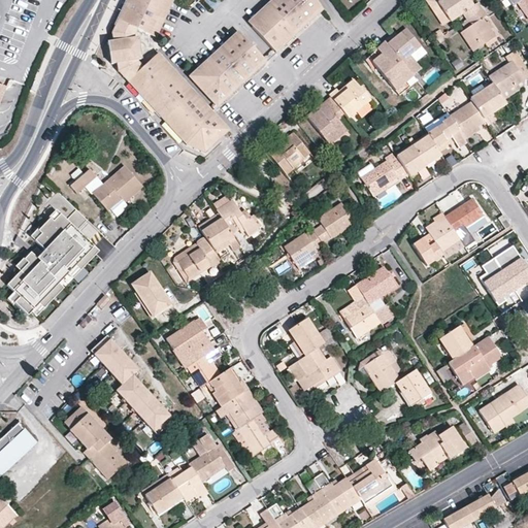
[(127,0),(119,20),(121,21),(131,0),(127,0)]
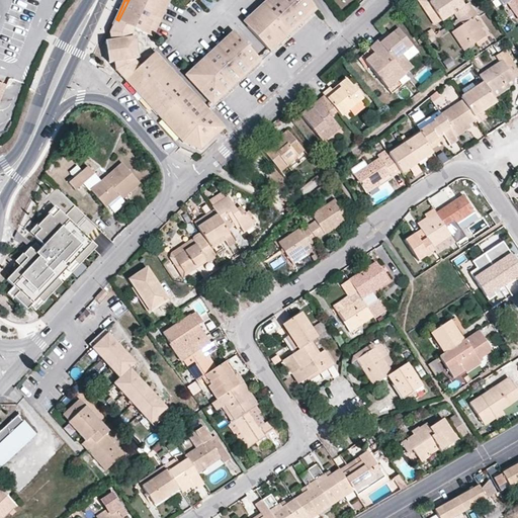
[(135,28),(148,34),(163,0),(128,0),(118,20),(135,28)]
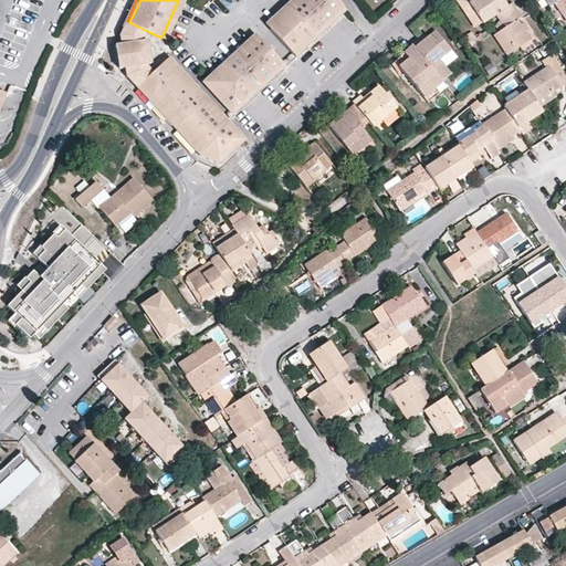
[(178,0),(161,38),(168,41),(187,0),(178,0)]
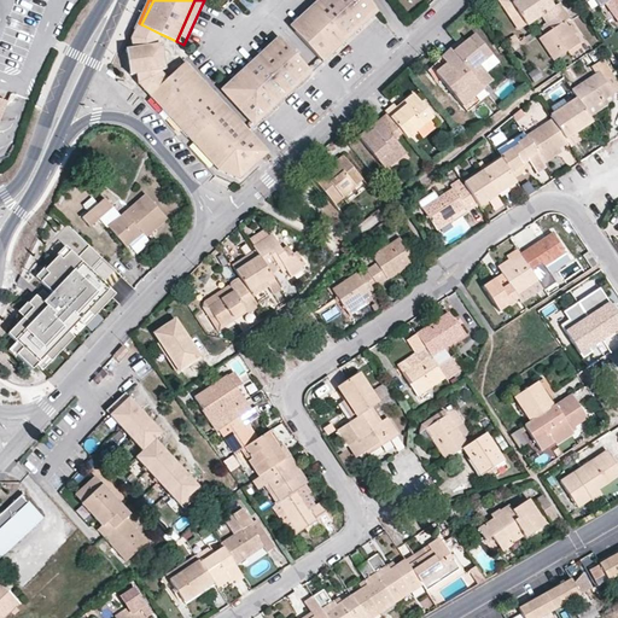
[(318,0),(305,12),(289,27),(293,31),(328,0),(318,0)]
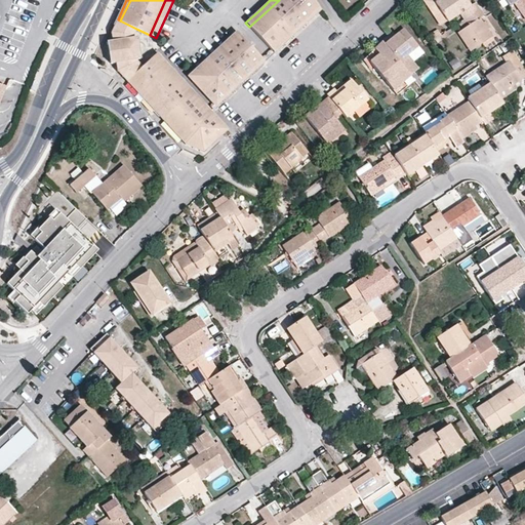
[(279,0),(249,27),(273,54),(322,16),(311,0),(279,0)]
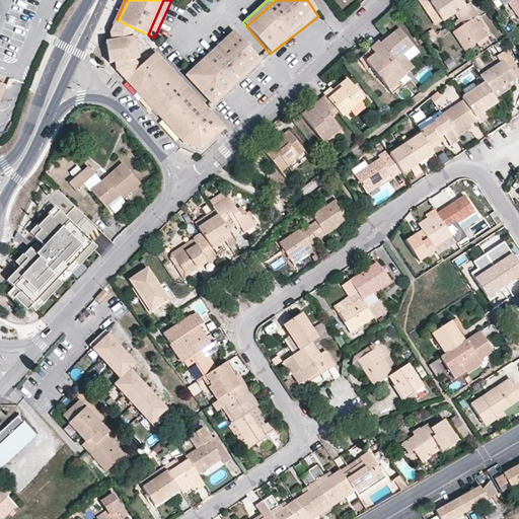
[(462,0),(420,0),(424,6),(430,2),(442,19),(455,12),(459,17),(473,7),(468,1),(465,3),(462,0)]
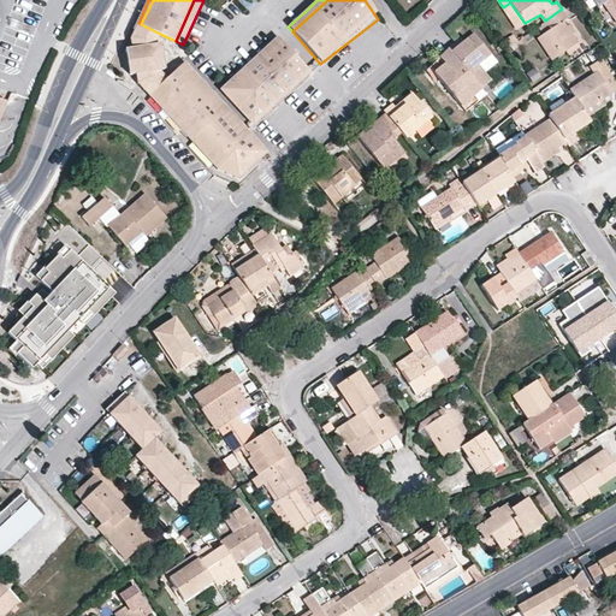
[(596,6),(592,0),(585,0),(584,1),(590,10),(596,6)]
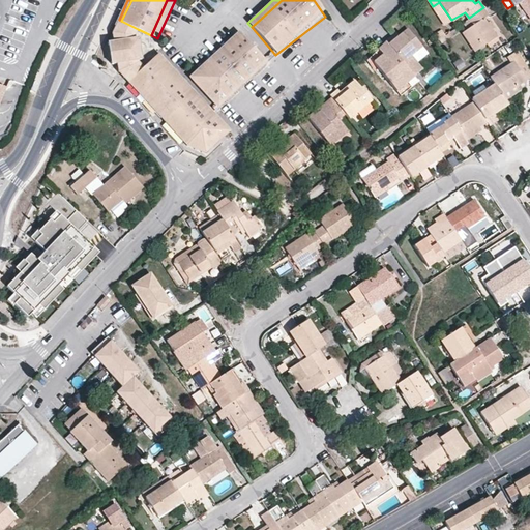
[(529,0),(509,0),(512,5),(514,6),(519,3),(529,18),(529,0)]
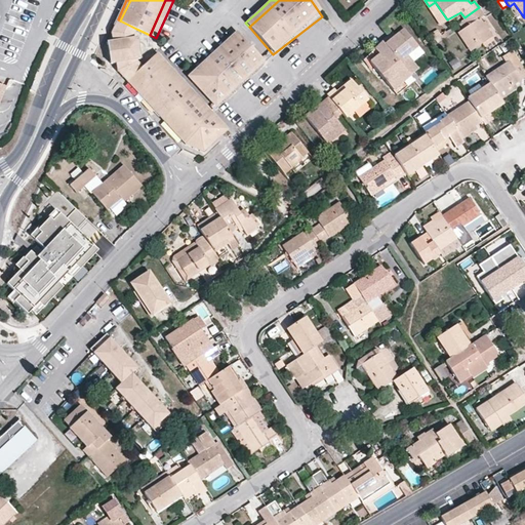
[(441,25),(447,19),(435,2),(429,6),(441,25)]
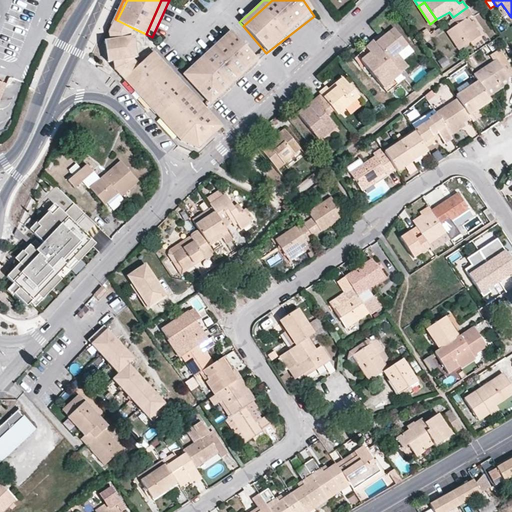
[(467,7),(453,17),(457,24),(447,30),(460,48),(472,39),(480,33),(475,26),(471,20),(468,16),(472,14),(468,7),(467,7)]
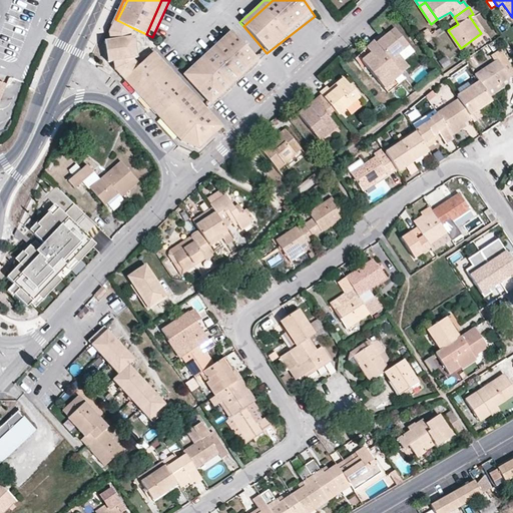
[(115,19),(105,40),(130,37),(133,28),(117,20),(115,19)]
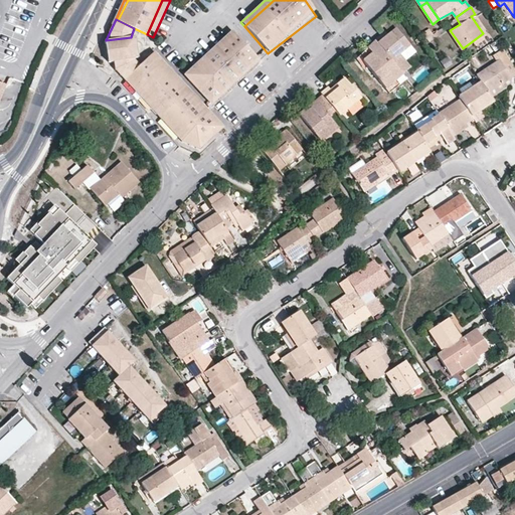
[(373,40),(396,67),(400,73),(408,66),(398,53),(404,47),(399,39),(402,36),(395,27),(385,34),(382,37),(380,34),(373,40)]
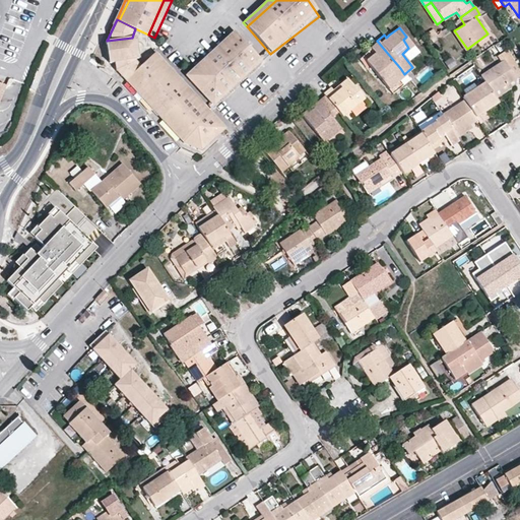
[(239,35),(234,29),(187,70),(184,72),(188,77),(207,61),(239,35)]
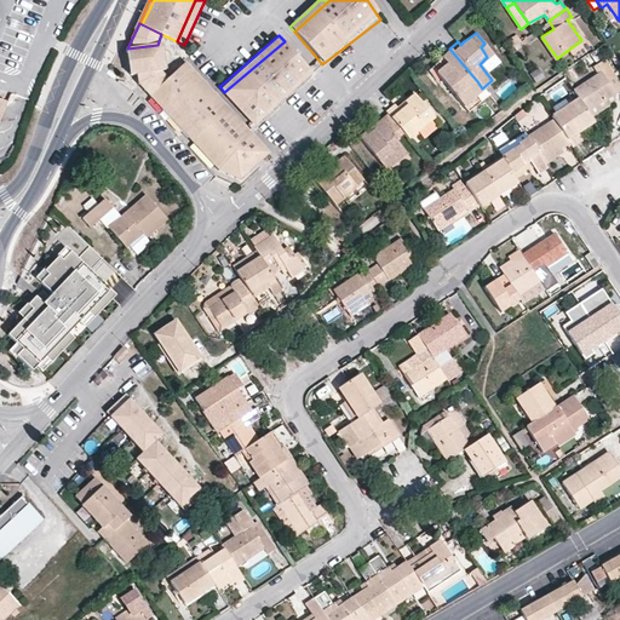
[(572,47),(575,51),(584,45),(581,40),(572,47)]
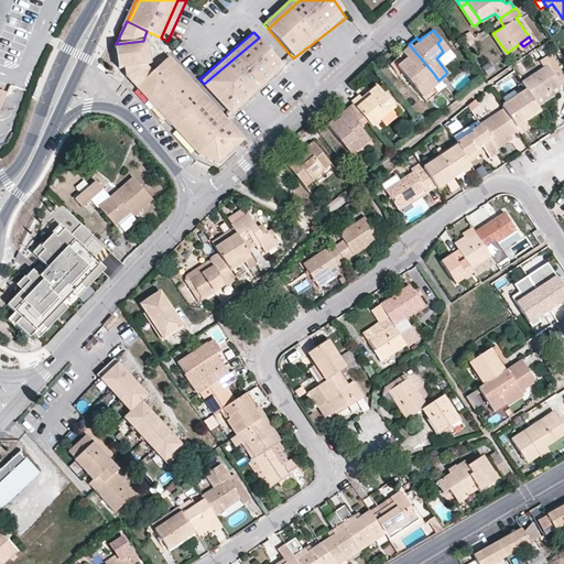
[(204,84),(228,109),(281,63),(259,38),(225,66),(204,84)]
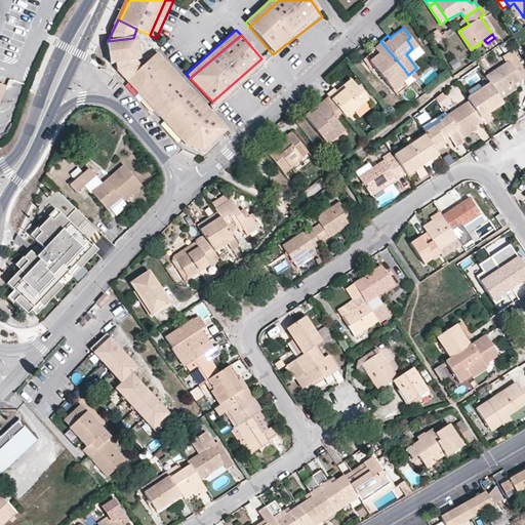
[(412,48),(416,45),(410,37),(407,40),(412,48)]
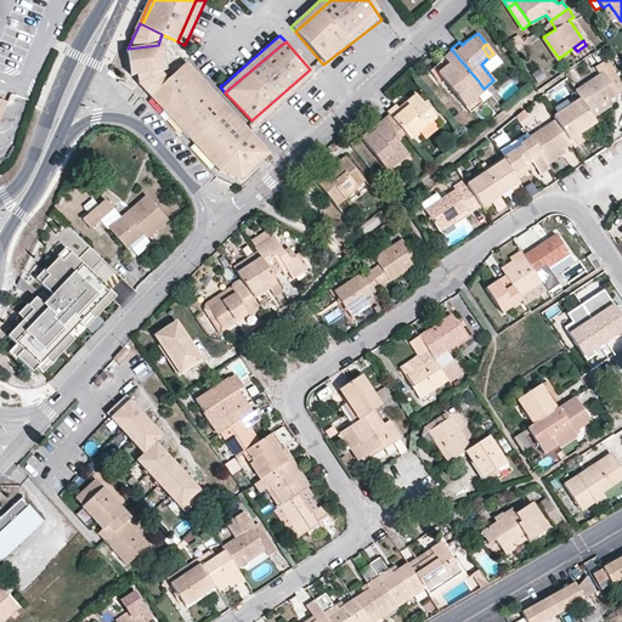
[(130,71),(137,71),(158,67),(167,67),(164,45),(158,45),(128,49),(128,50),(130,71)]
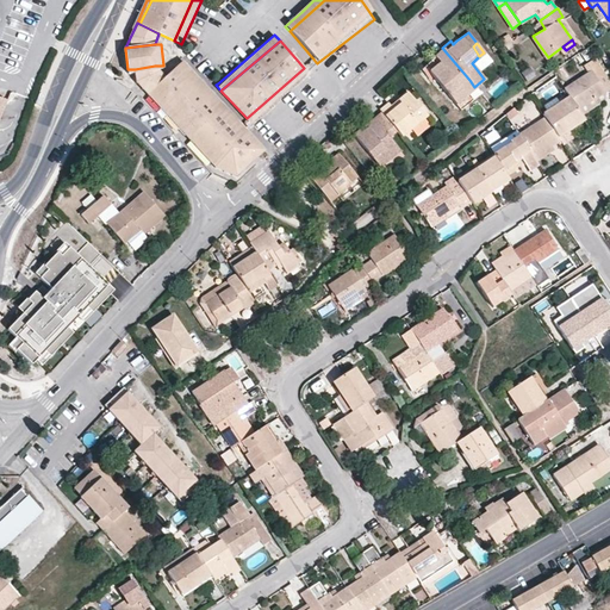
[(427,79),(430,75),(453,105),(475,87),(474,87),(470,80),(442,48),(421,69),(427,79)]
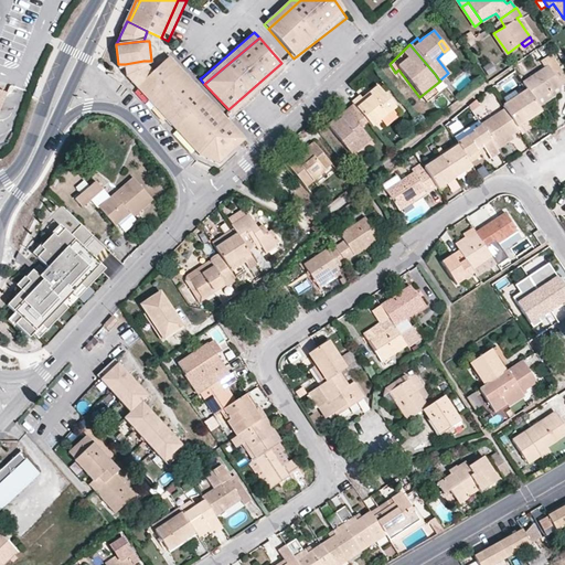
[(541,60),(545,66),(522,82),(526,89),(535,102),(550,91),(560,85),(560,83),(552,71),(558,66),(550,53),(541,60)]
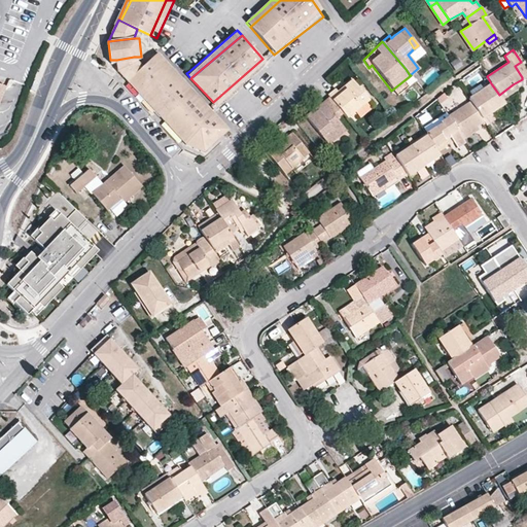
[(191,98),(220,130),(206,144),(202,147),(198,146),(185,140),(182,137),(152,104),(128,77),(126,78),(150,106),(182,142),(202,151),(226,129),(214,114),(210,110),(182,79),(156,50),(151,56),(159,64),(191,98)]
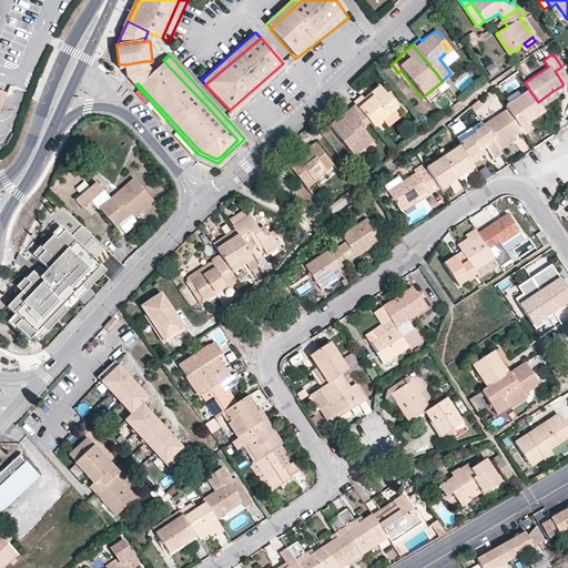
[(138,83),(164,112),(196,148),(200,151),(213,158),(217,159),(222,155),(237,140),(206,105),(171,69),(163,60),(151,70),(138,83)]
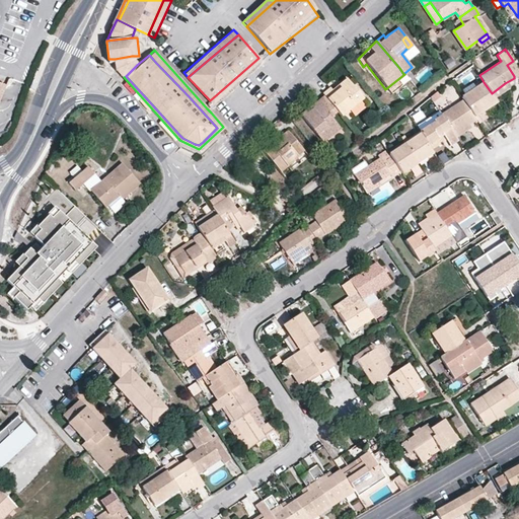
[(138,64),(132,56),(115,59),(116,69),(123,77),(124,77),(126,76),(138,64)]
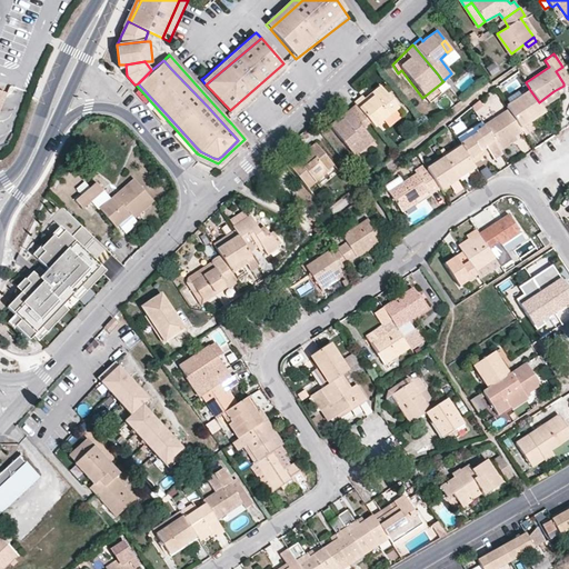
[(230,110),(232,113),(275,76),(286,66),(283,63),(230,110)]
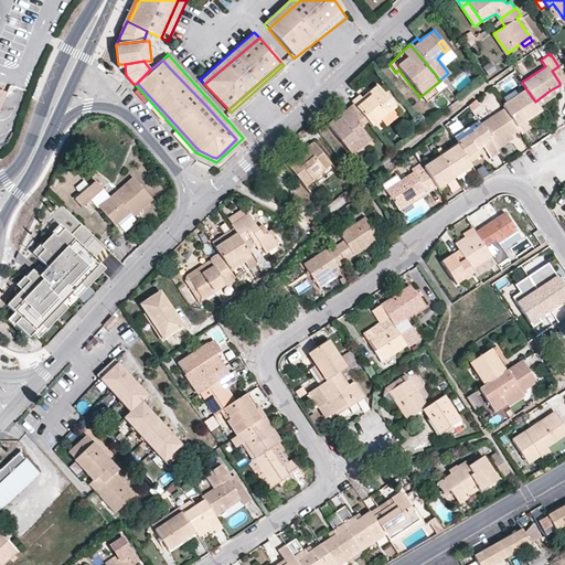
[(482,67),(487,76),(496,72),(490,63),(482,67)]
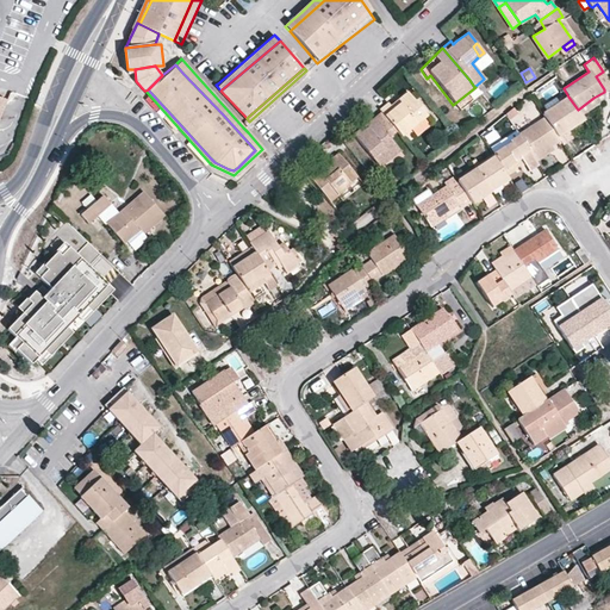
[(609,81),(603,72),(596,76),(604,89),(609,85),(609,81)]
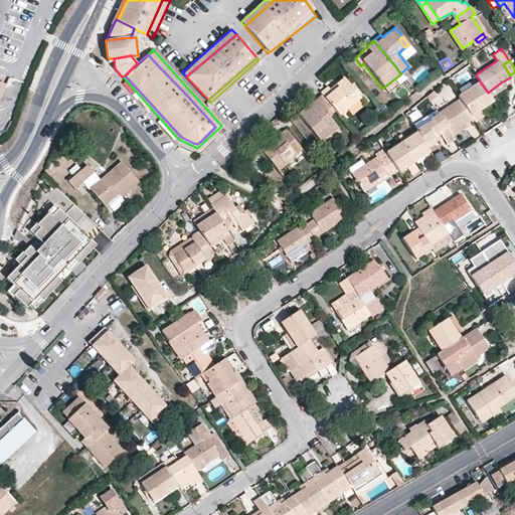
[(382,89),(386,94),(405,78),(401,73),(382,89)]
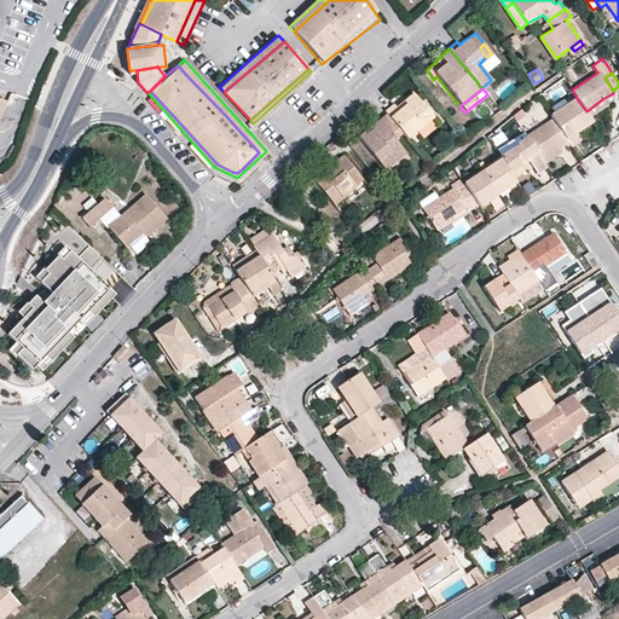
[(414,92),(404,100),(403,98),(395,104),(394,103),(386,110),(388,114),(403,132),(408,137),(416,131),(433,116),(421,100),(414,92)]
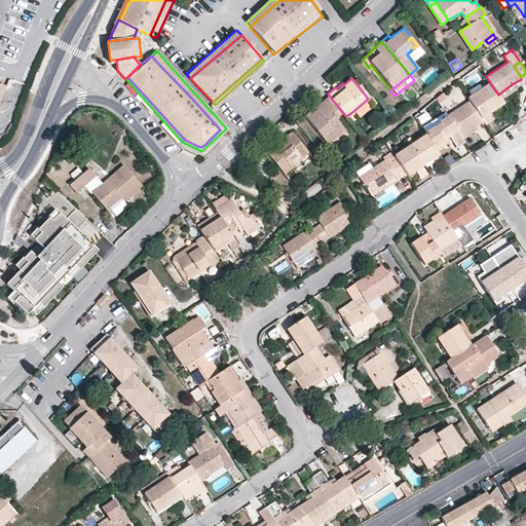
[(498,95),(501,100),(522,85),(521,79),(512,84),(498,95)]
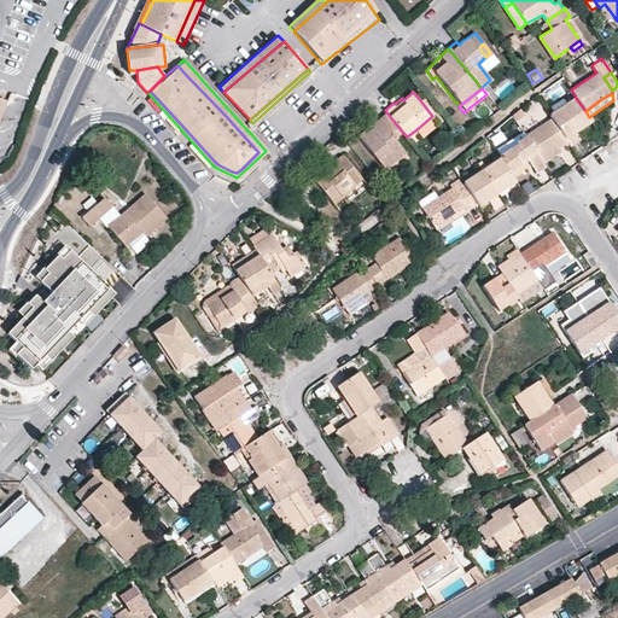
[(570,103),(566,105),(551,116),(549,117),(552,120),(565,139),(566,139),(581,128),(592,121),(589,117),(586,111),(576,98),(570,103)]
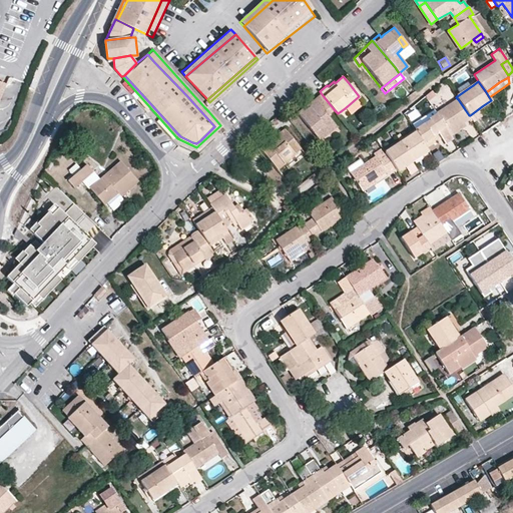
[(424,96),(434,109),(451,96),(441,83),(424,96)]
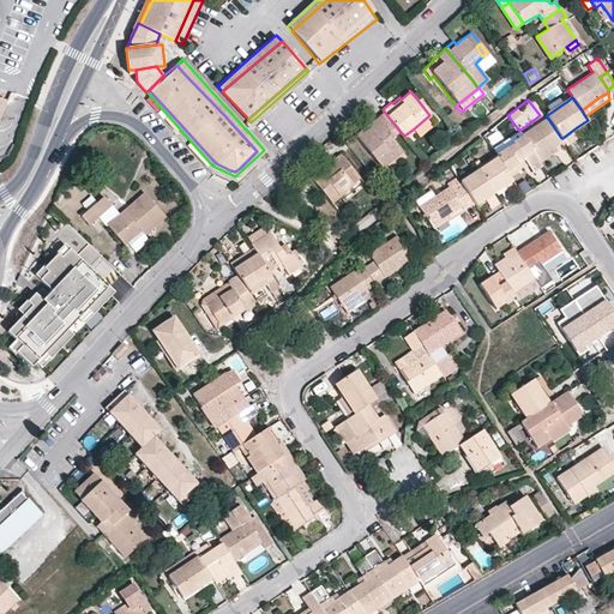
[(357,134),(374,156),(380,152),(389,162),(403,150),(392,137),(399,131),(385,113),(377,119),(357,134)]
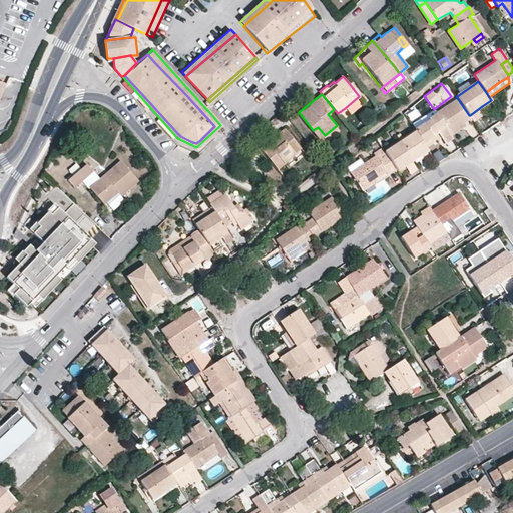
[(364,102),(359,96),(345,108),(350,114),(364,102)]
